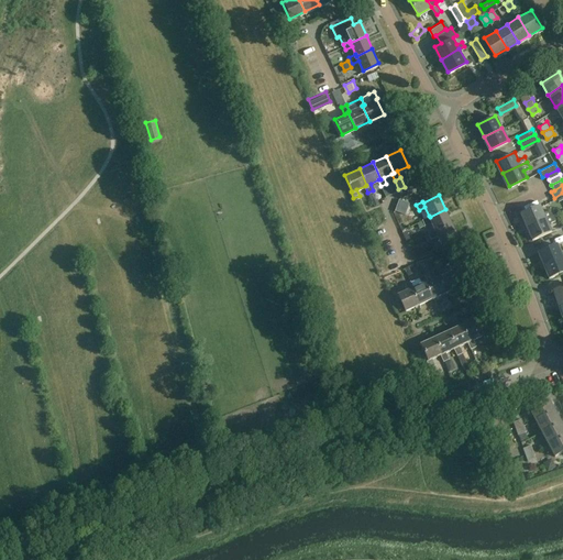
[(527,226),(552,213),(550,208),(542,211),(539,204),(520,212),(527,226)]
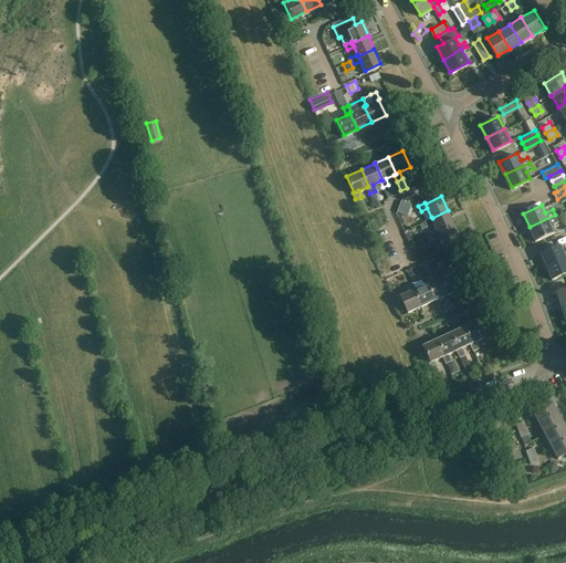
[(432,218),(431,217),(425,219),(428,225),(433,222),(438,230),(438,231),(454,223),(448,210),(432,218)]
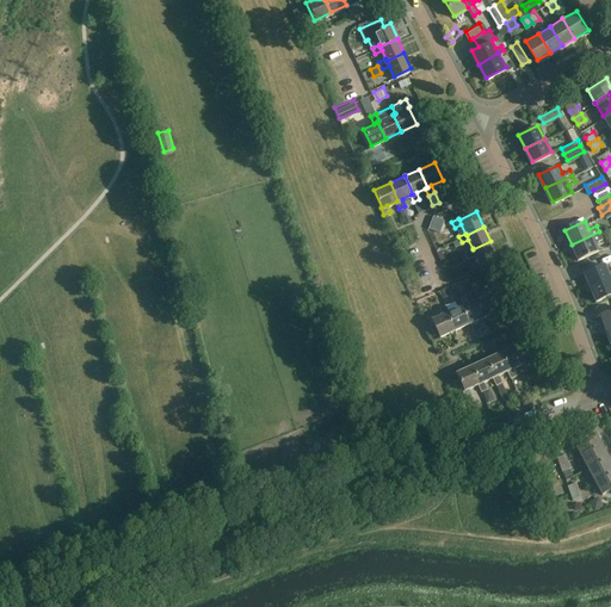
[(599,231),(572,245),(578,259),(598,249),(594,241),(603,237),(599,231)]
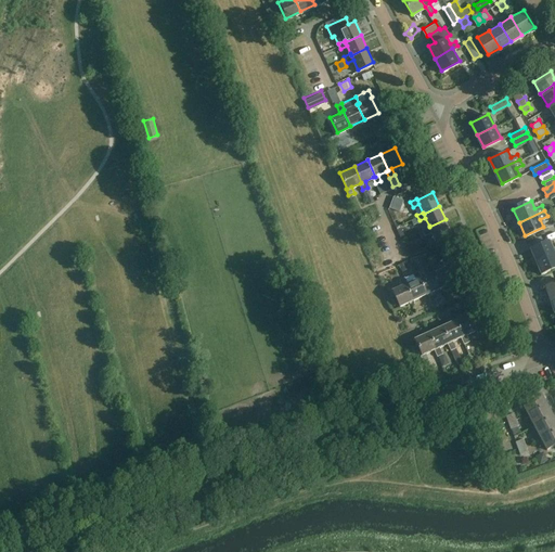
[(429,227),(429,226),(423,229),(425,234),(431,231),(436,240),(452,232),(446,219),(429,227)]
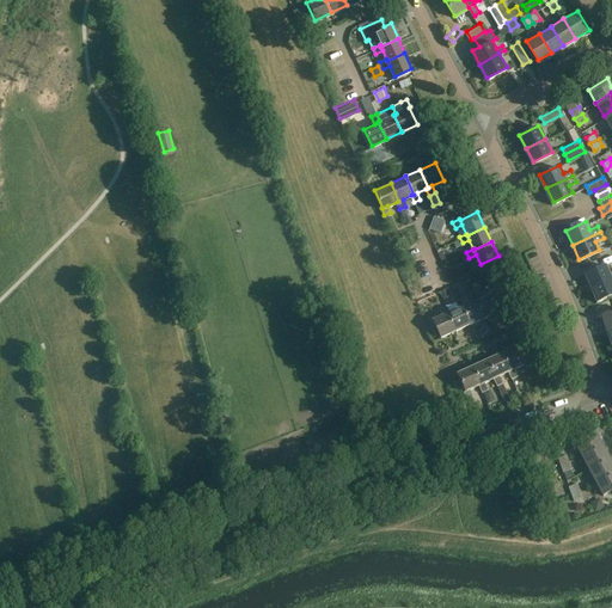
[(611,277),(611,276),(611,269),(609,271),(605,264),(585,272),(591,286),(611,277)]
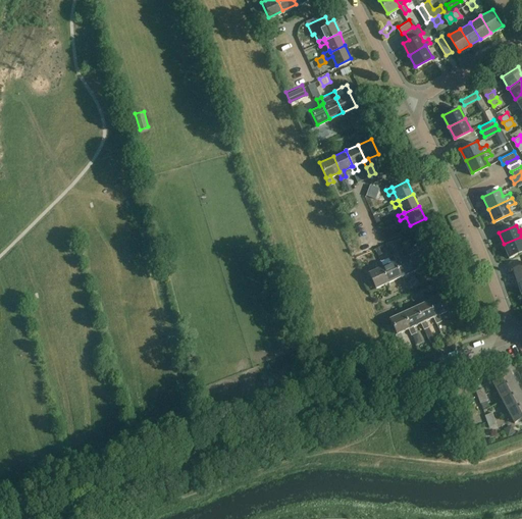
[(521,236),(521,237),(504,244),(509,256),(521,250),(521,236)]
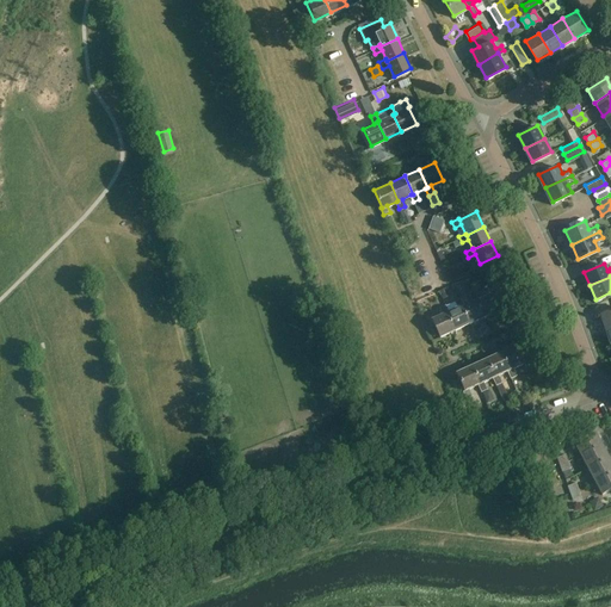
[(476,297),(485,314),(499,308),(492,291),(493,290),(489,282),(483,285),(487,292),(477,297),(476,297)]
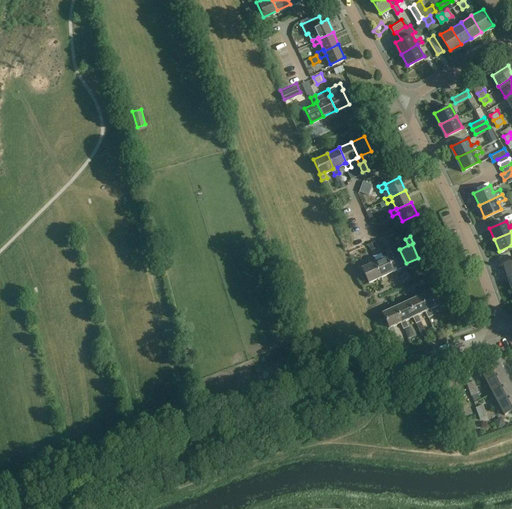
[(371,249),(377,247),(374,240),(369,243),(371,249)]
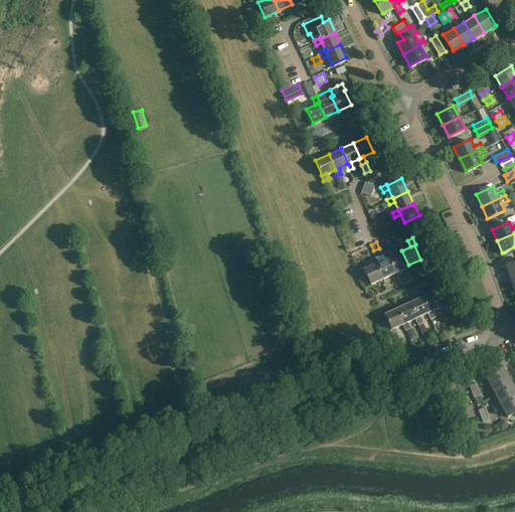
[(401,250),(402,250),(399,243),(395,246),(398,252),(390,256),(389,257),(395,271),(408,265),(401,250)]
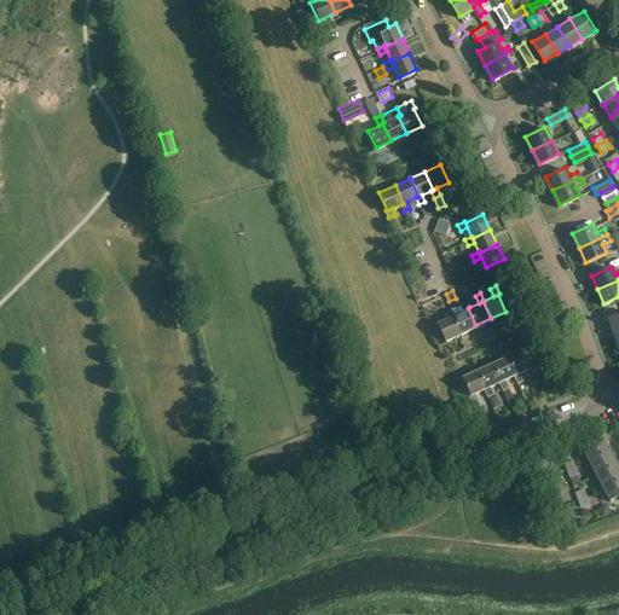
[(455,314),(453,315),(461,332),(475,325),(468,308),(469,307),(466,300),(461,302),(464,309),(455,314)]
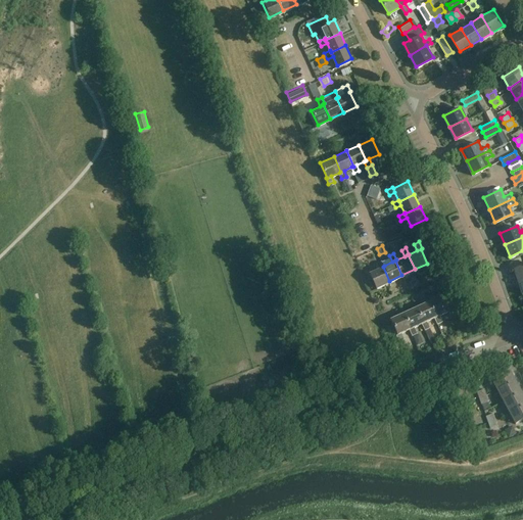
[(383,267),(384,266),(381,260),(376,262),(379,268),(370,272),(376,286),(389,281),(383,267)]
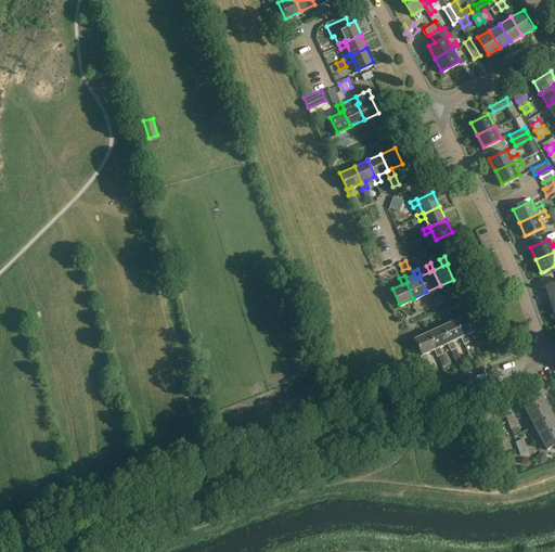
[(549,298),(554,295),(554,281),(544,285),(549,298)]
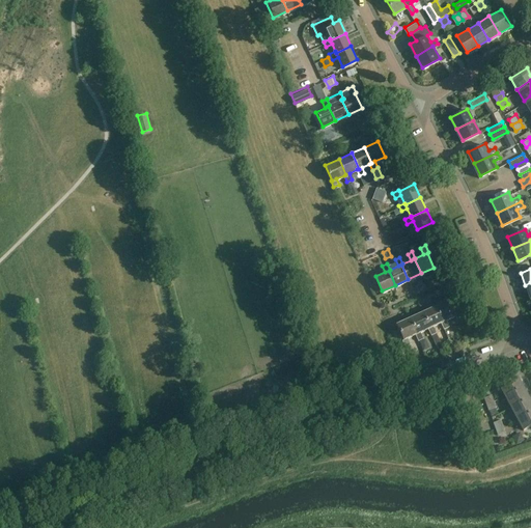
[(449,326),(446,318),(455,314),(448,299),(436,305),(443,321),(441,321),(444,328),(449,326)]
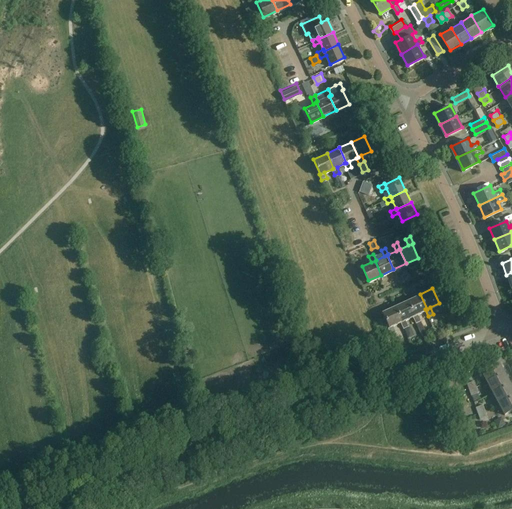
[(441,291),(445,300),(450,298),(446,289),(441,291)]
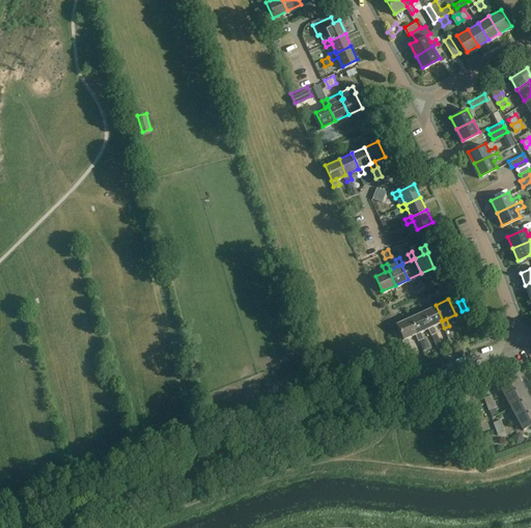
[(432,325),(441,321),(443,321),(436,305),(422,310),(429,326),(428,327),(430,333),(436,331),(432,325)]
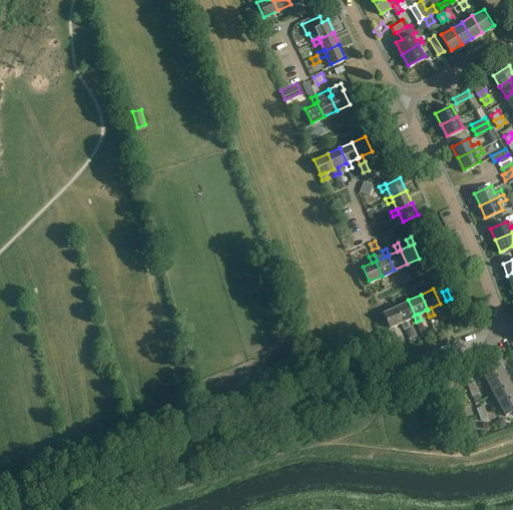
[(406,319),(414,316),(415,315),(408,300),(396,306),(403,321),(402,321),(405,328),(409,326),(406,319)]
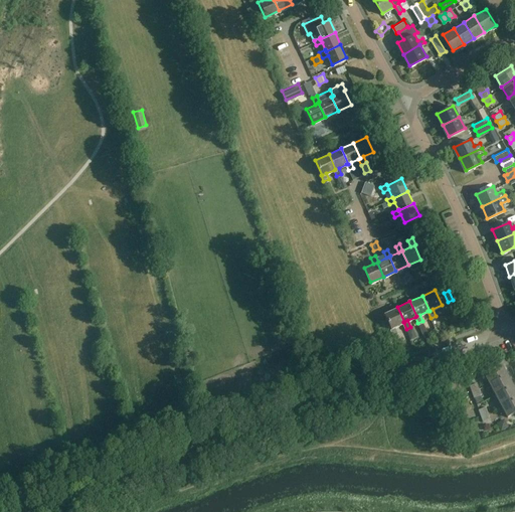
[(398,332),(406,329),(403,322),(404,322),(397,307),(385,313),(391,328),(393,334),(398,332)]
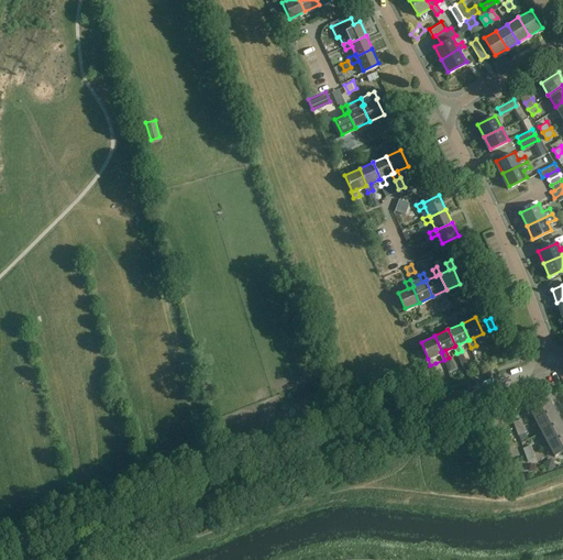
[(451,357),(444,360),(449,370),(455,366),(451,357)]
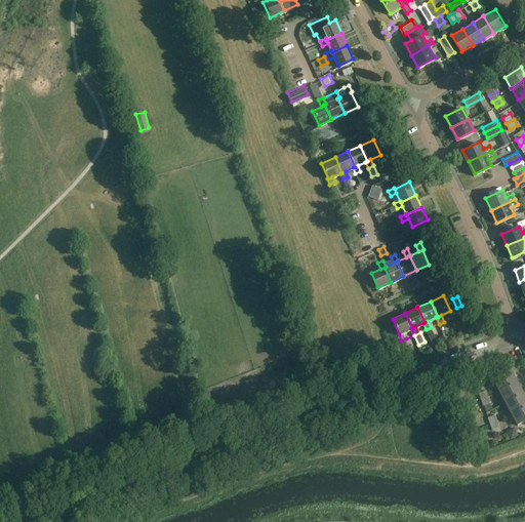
[(497,389),(516,379),(510,368),(492,377),(497,389)]
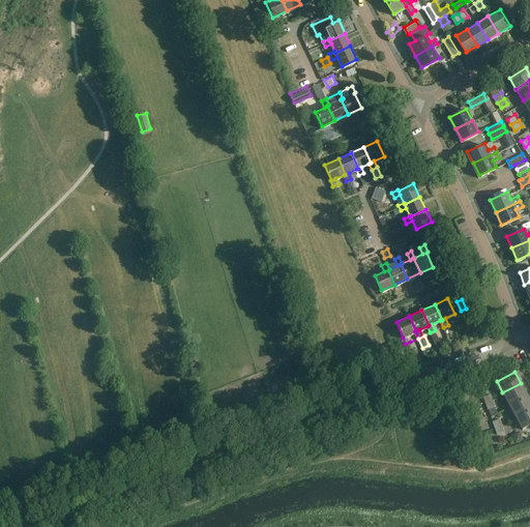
[(521,383),(502,392),(508,404),(527,394),(521,383)]
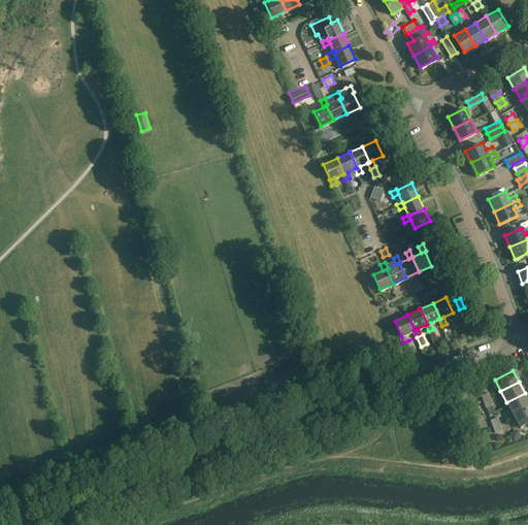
[(282,397),(292,394),(290,388),(279,391),(282,397)]
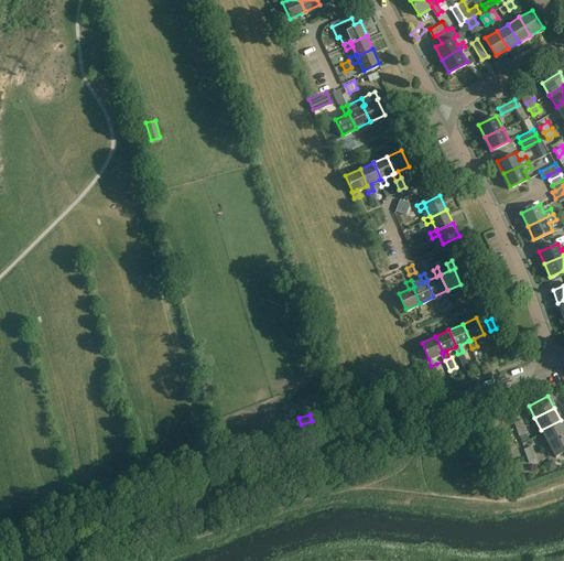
[(517,428),(525,424),(523,418),(514,421),(517,428)]
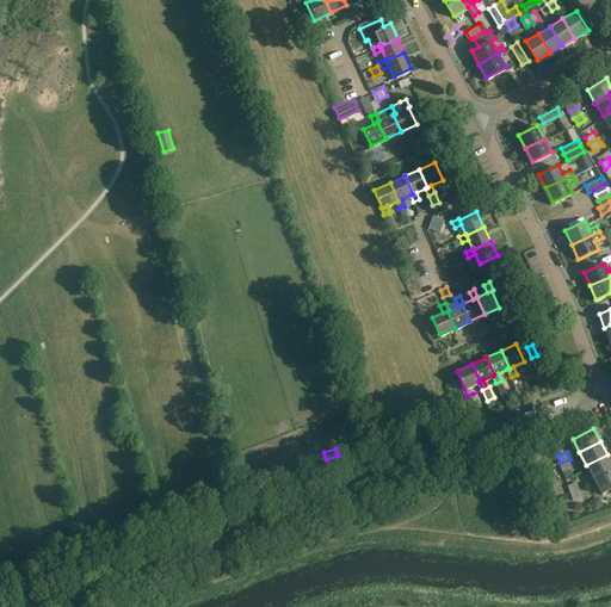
[(594,479),(610,469),(610,462),(608,454),(586,465),(594,479)]
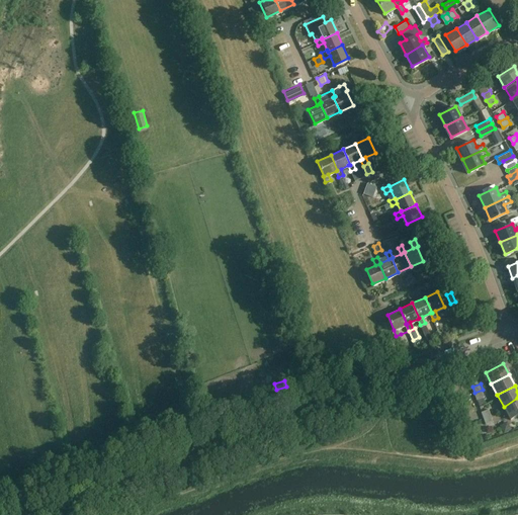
[(483,390),(475,393),(477,399),(485,396),(483,390)]
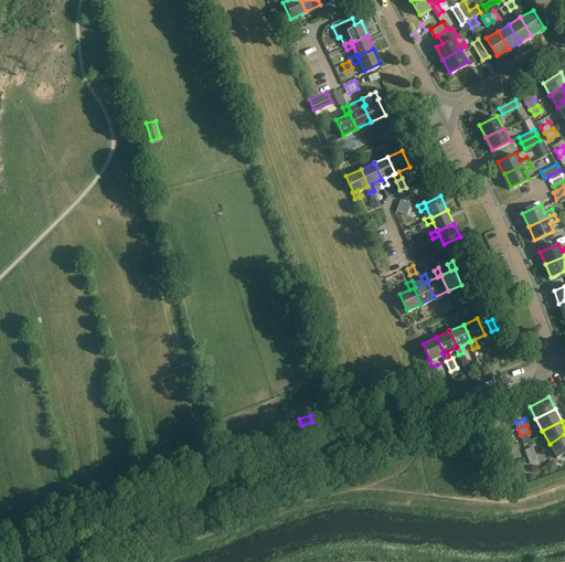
[(564,434),(550,444),(557,459),(564,455),(564,434)]
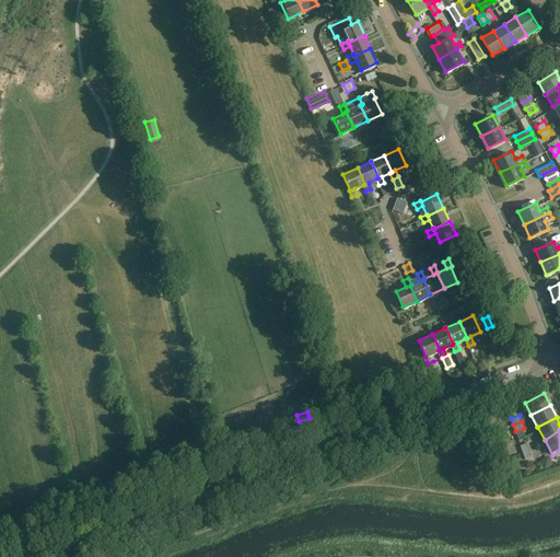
[(523,451),(532,448),(528,441),(521,444),(523,451)]
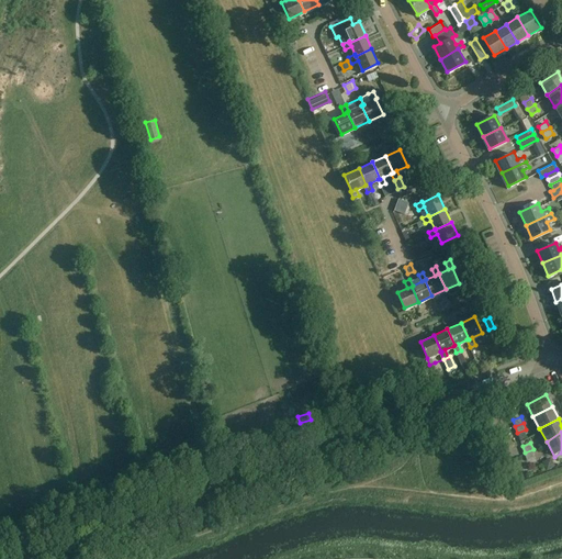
[(534,449),(525,453),(527,459),(536,456),(534,449)]
